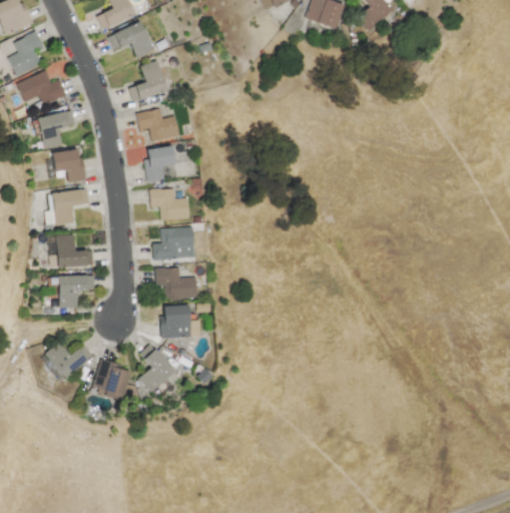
[(31,24),(21,0),(6,0),(0,2),(0,24),(3,34),(31,24)]
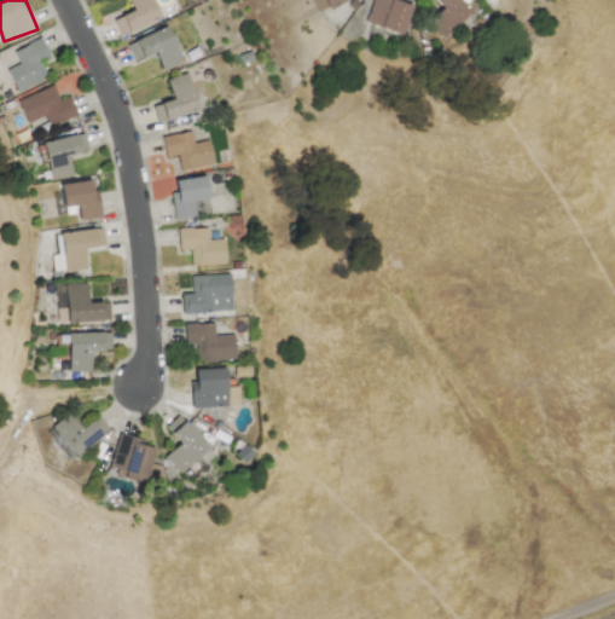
[(132,33),(163,19),(155,0),(129,0),(135,11),(123,16),(132,33)]
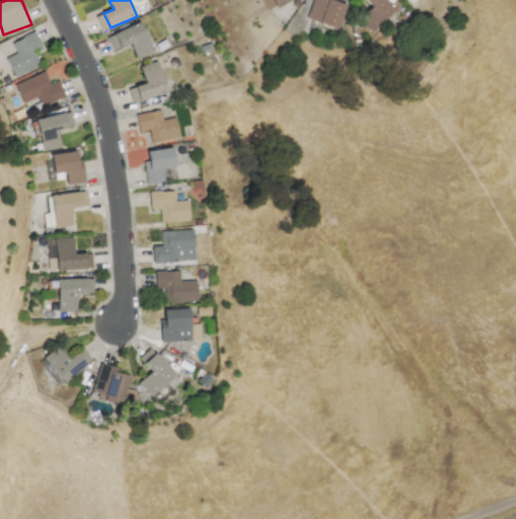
[(315,0),(309,19),(341,29),(350,2),(343,0),(315,0)]
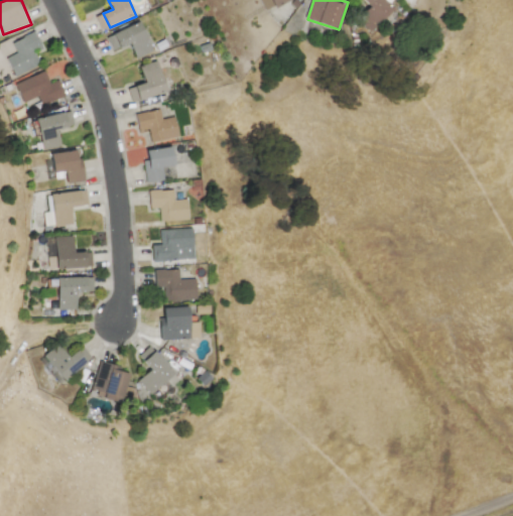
[(372,32),(394,10),(384,0),(364,0),(370,6),(359,18),(372,32)]
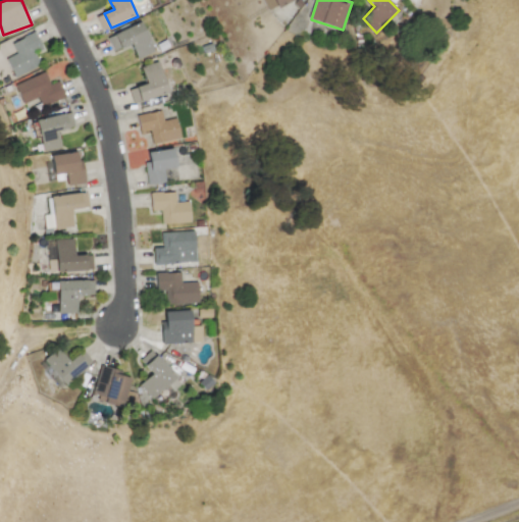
[(110,36),(116,50),(133,44),(139,59),(155,53),(144,23),(110,36)]
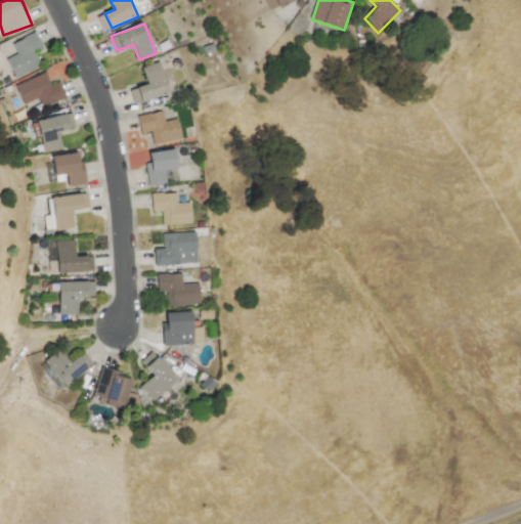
[(45,50),(37,33),(13,43),(18,54),(8,58),(16,78),(43,67),(37,53),(45,50)]
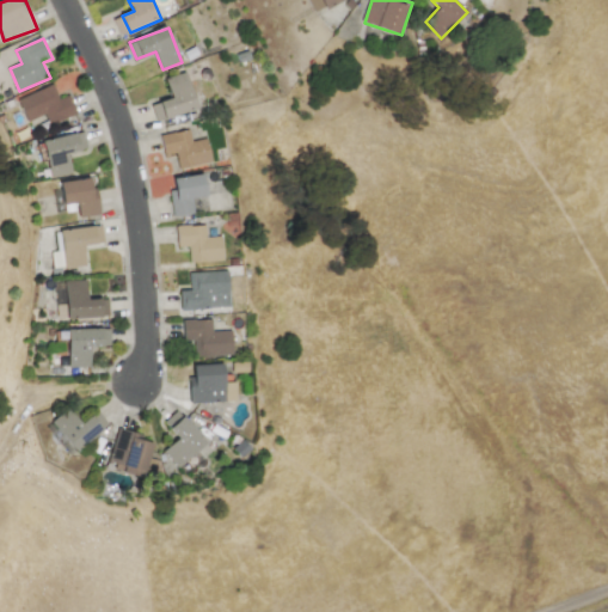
[(165,118),(198,111),(190,73),(167,78),(172,99),(161,102),(165,118)]
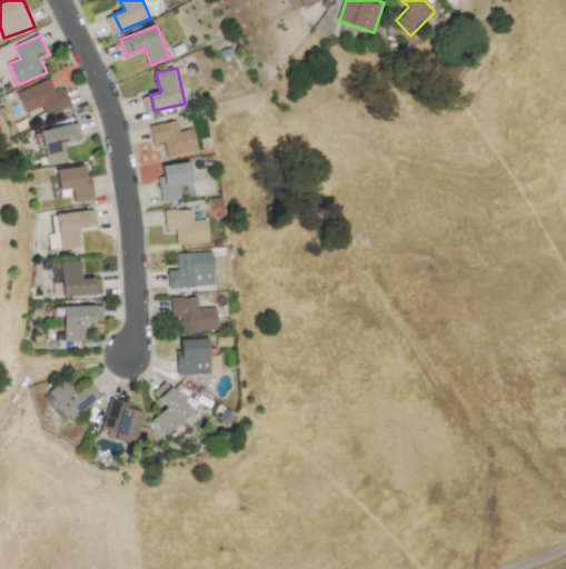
[(27,113),(43,107),(48,116),(73,106),(67,89),(57,92),(51,79),(18,92),(27,113)]
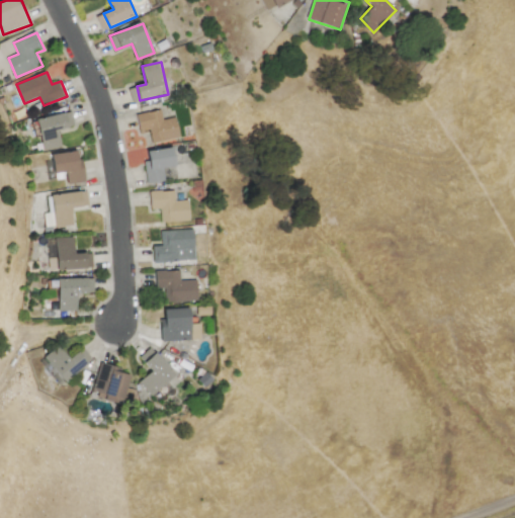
[(153,143),(181,138),(177,117),(164,119),(162,110),(138,114),(141,133),(151,131),(153,143)]
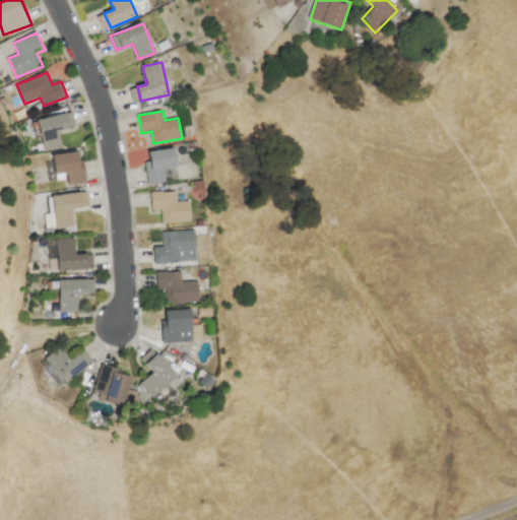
[(37,120),(45,152),(63,147),(59,131),(76,127),(72,112),(37,120)]
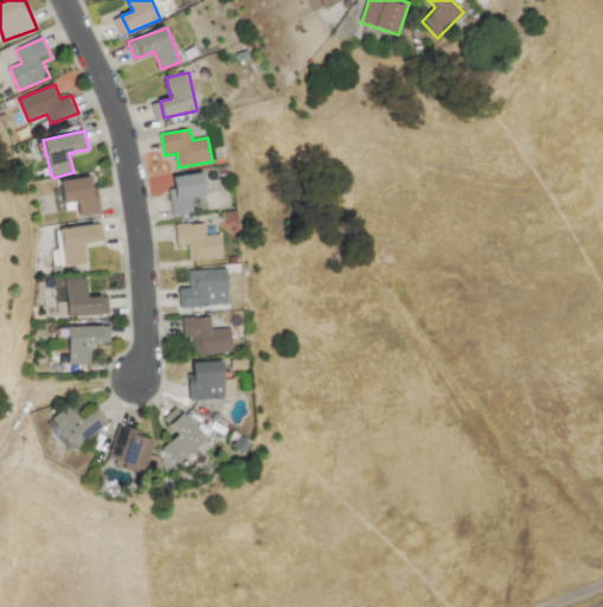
[(206,195),(203,172),(173,178),(177,199),(172,199),(174,216),(196,212),(193,197),(206,195)]
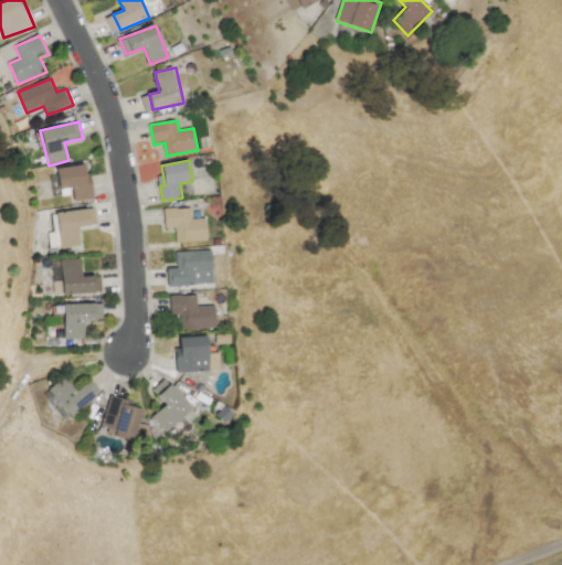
[(74,189),(74,201),(94,200),(92,173),(86,173),(85,166),(57,167),(59,189),(74,189)]
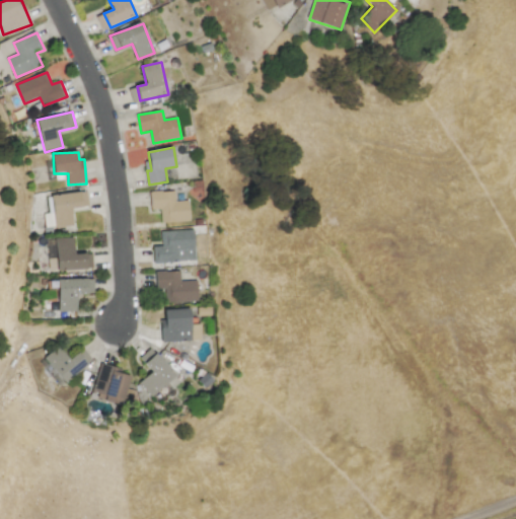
[(162,223),(191,221),(190,201),(177,202),(176,191),(151,192),(152,210),(162,210),(162,223)]
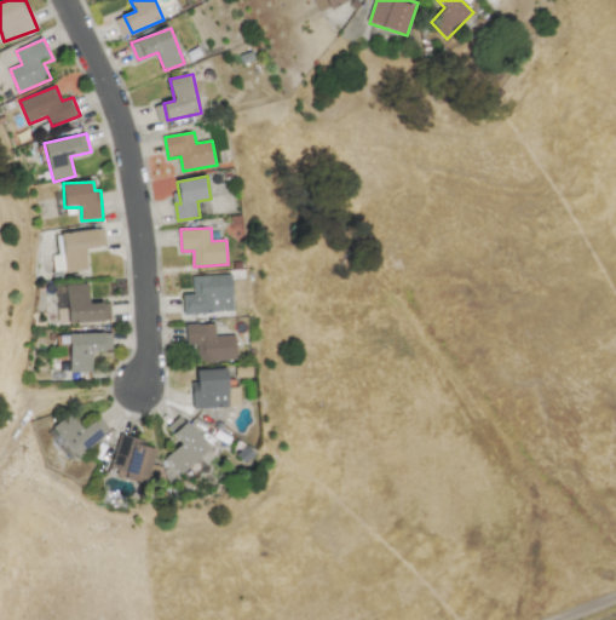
[(105,230),(58,234),(61,254),(53,256),(56,274),(88,271),(86,248),(108,247),(105,230)]
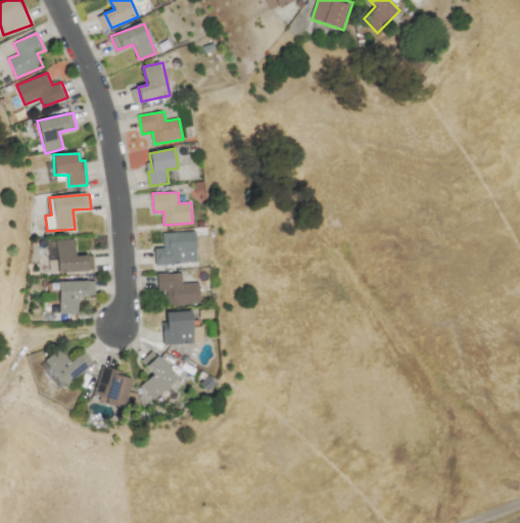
[(163,233),(164,248),(155,248),(156,265),(198,264),(196,232),(163,233)]
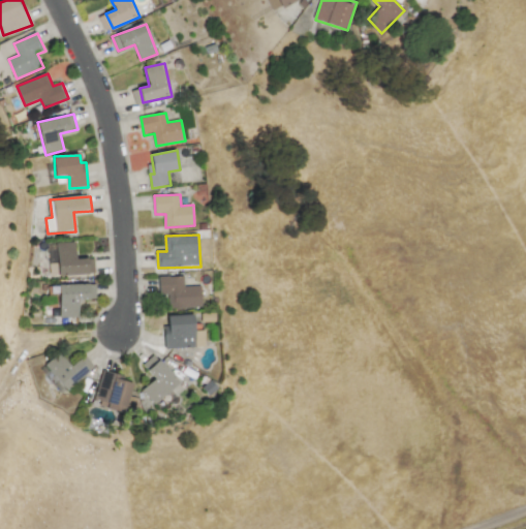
[(59,275),(96,274),(95,258),(76,259),(76,243),(50,244),(50,259),(59,258),(59,275)]
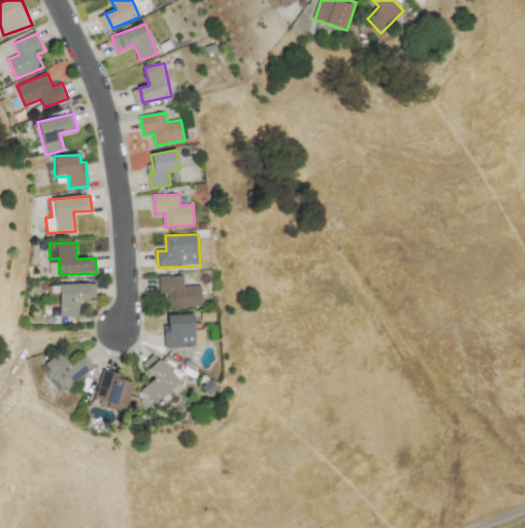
[(160,276),(160,295),(169,294),(170,307),(202,306),(202,286),(186,286),(185,275),(160,276)]
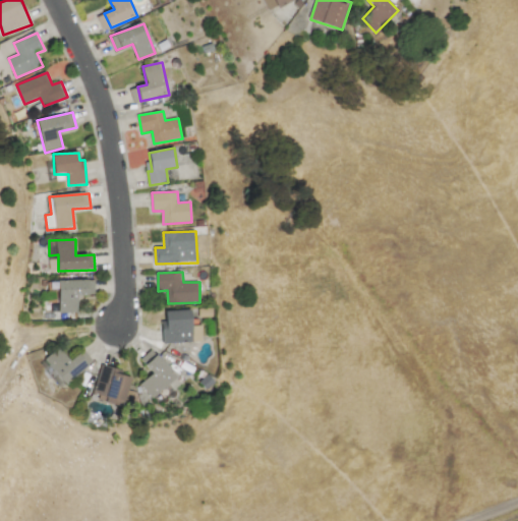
[(95,280),(59,280),(60,313),(79,312),(78,295),(96,295),(95,280)]
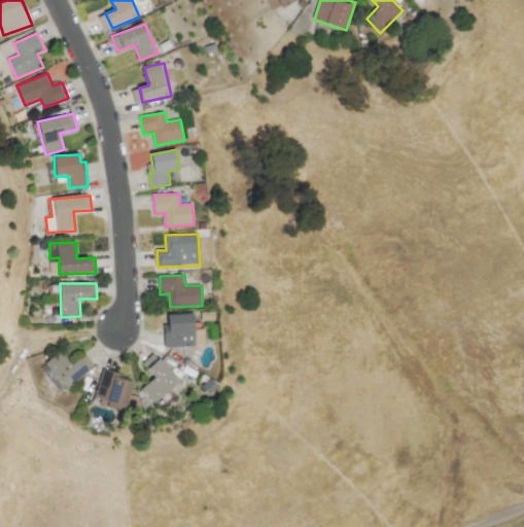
[(168,315),(169,332),(165,332),(166,347),(205,346),(205,329),(195,330),(194,314),(168,315)]
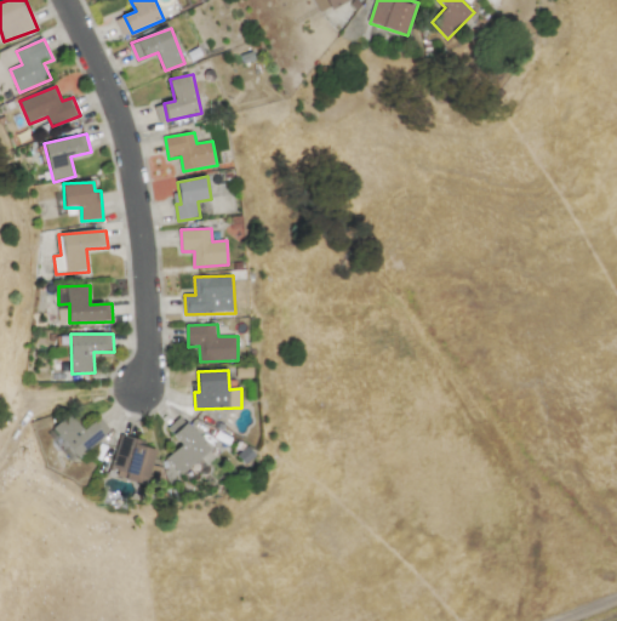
[(113,434),(102,417),(83,429),(73,415),(55,426),(75,457),(113,434)]
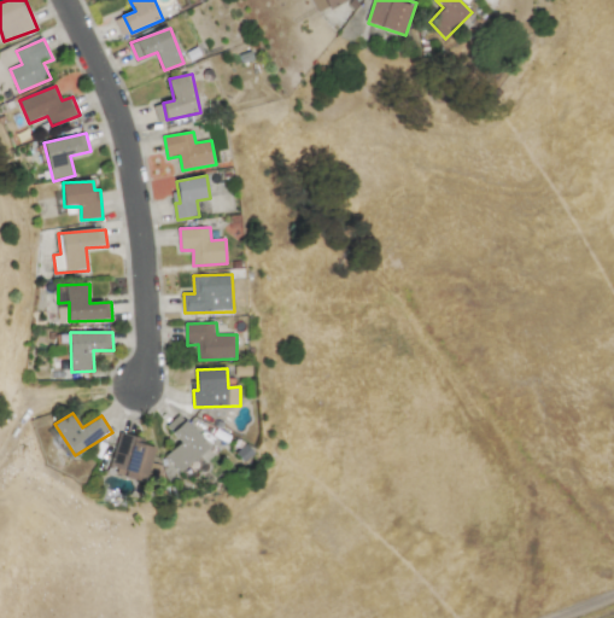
[(167,456),(186,477),(214,450),(186,420),(173,433),(182,443),(167,456)]
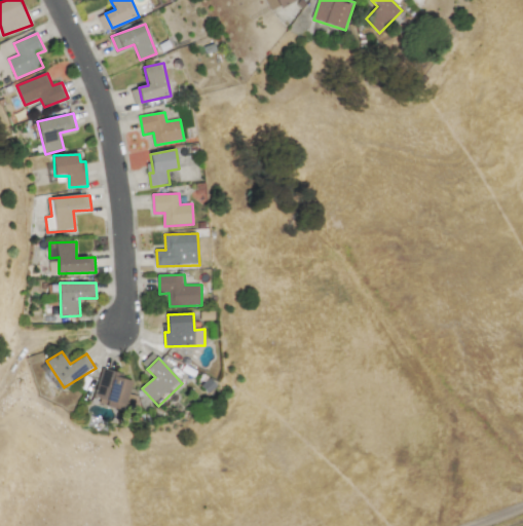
[(136,382),(124,379),(125,374),(103,369),(96,399),(131,406),(136,382)]
